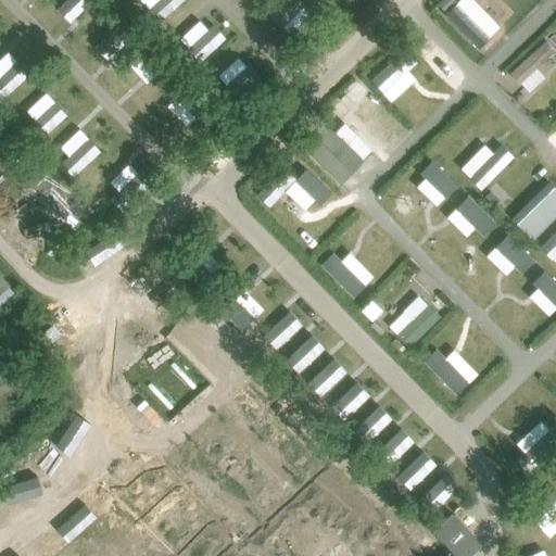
[(66,0),(63,3),(75,16),(91,0),(66,0)]
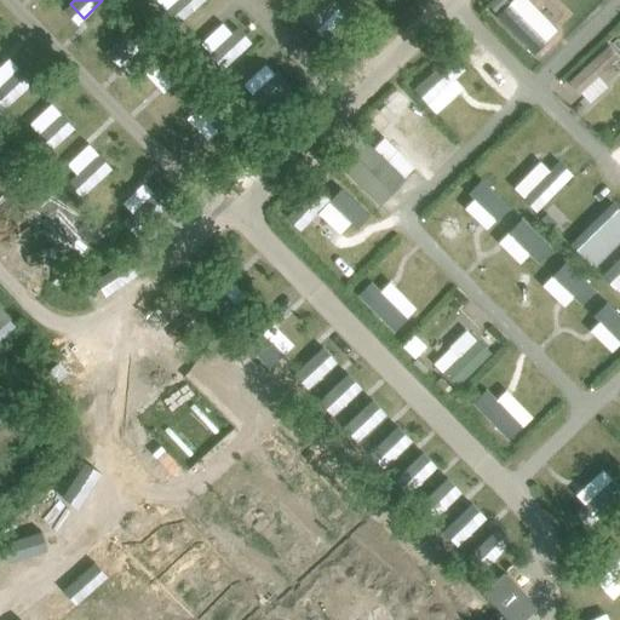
[(176,0),(166,10),(165,10),(178,24),(205,0),(176,0)]
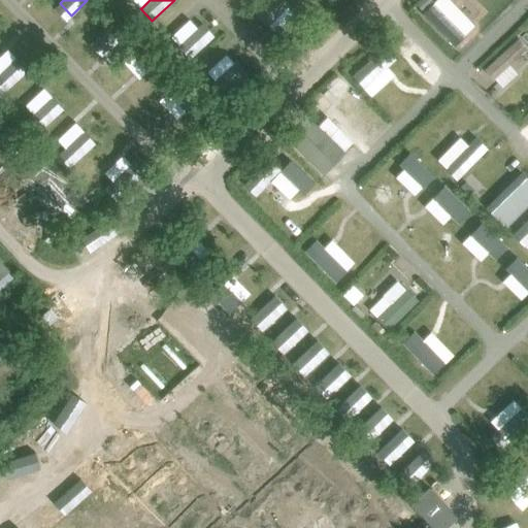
[(285,0),(271,0),(256,15),(266,27),(269,25),(287,7),(290,4),(285,0)]
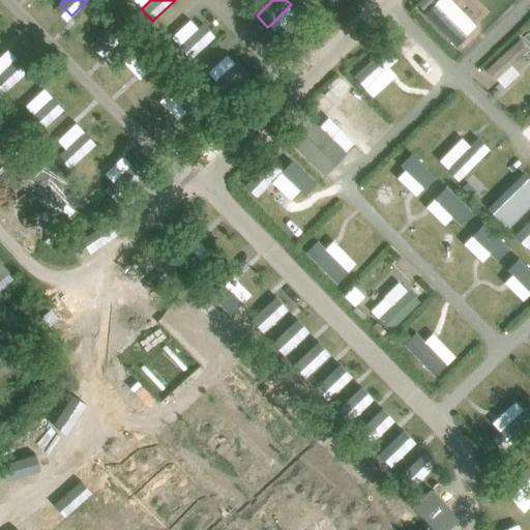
[(115,21),(95,39),(108,52),(126,33),(115,21)]
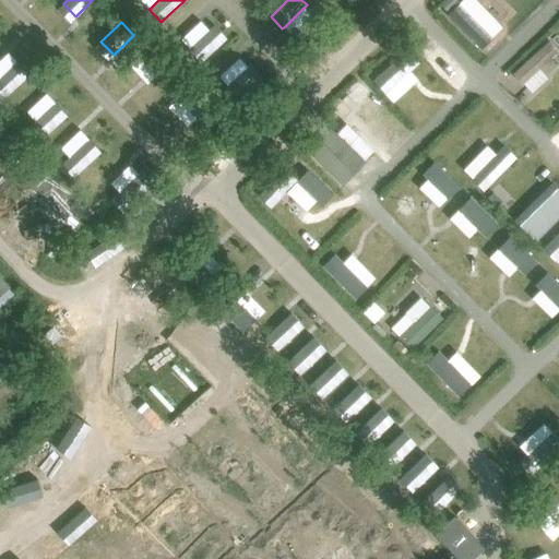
[(190,48),(187,50),(199,63),(227,38),(214,25),(209,30),(190,48)]
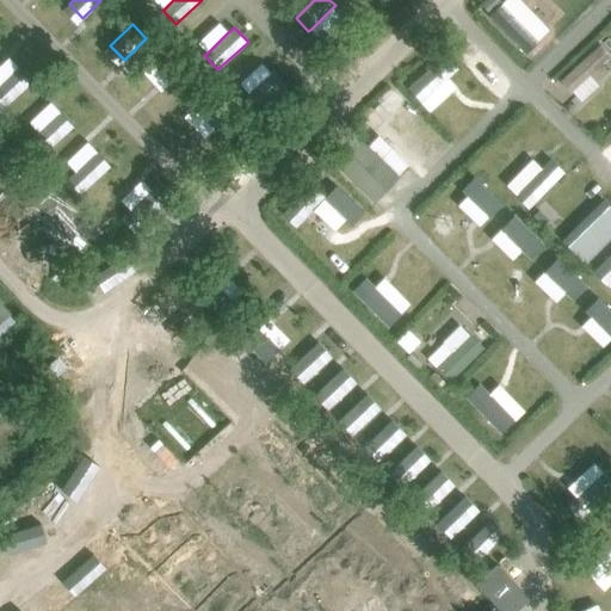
[(162,47),(149,59),(152,61),(171,82),(184,96),(197,84),(162,47)]
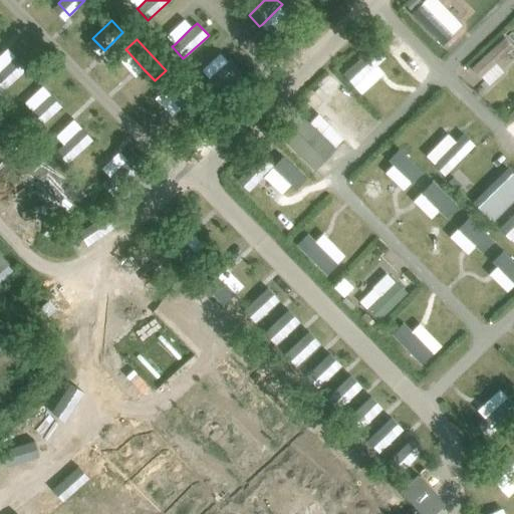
[(374,45),(343,74),(354,85),(376,65),(386,57),(374,45)]
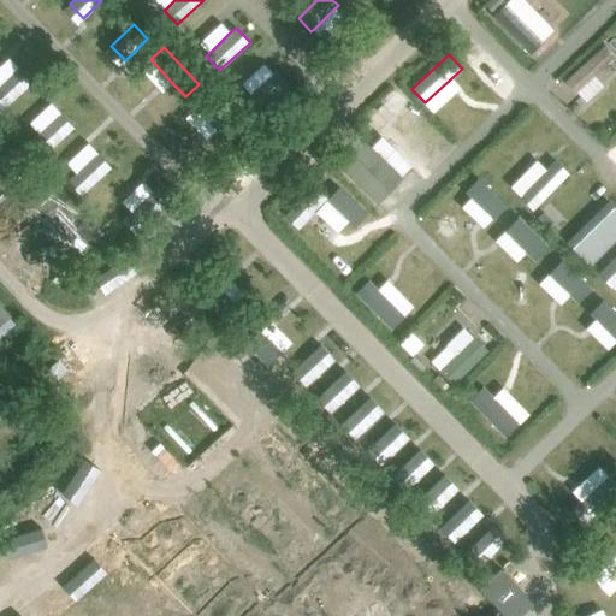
[(0,84),(0,108),(1,111),(6,107),(33,83),(18,67),(0,84)]
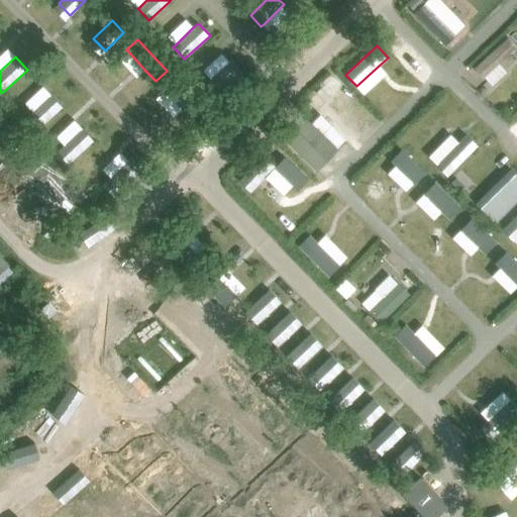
[(211,79),(208,81),(219,93),(242,71),(231,60),(229,62),(211,79)]
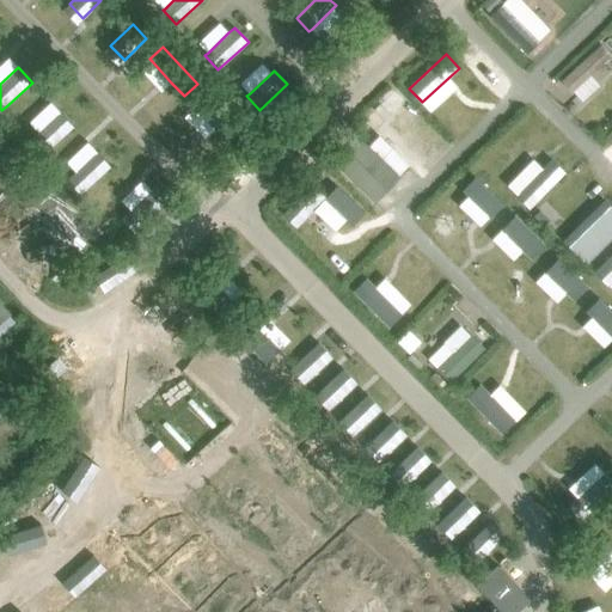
[(208,95),(194,108),(214,129),(222,138),(237,123),(208,95)]
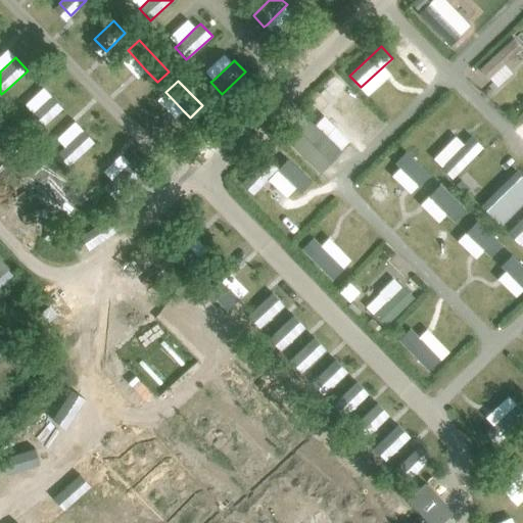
[(33,112),(26,120),(37,132),(62,108),(51,96),(33,112)]
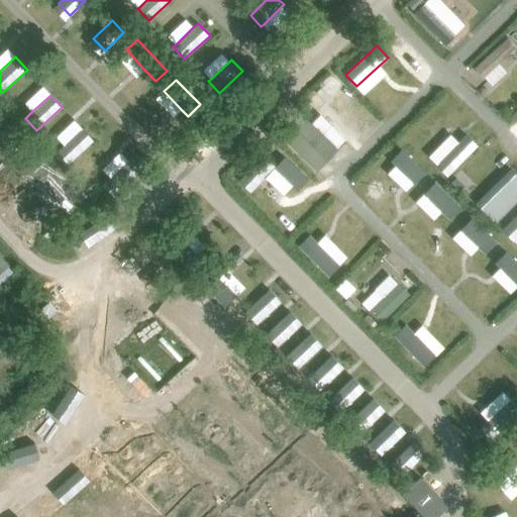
[(315,168),(336,146),(300,111),(279,132),(315,168)]
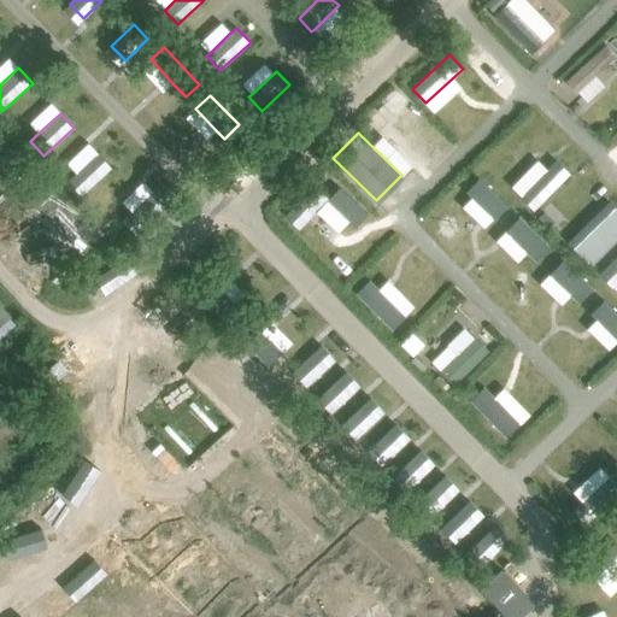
[(76,172),(68,181),(81,197),(111,168),(98,153),(76,172)]
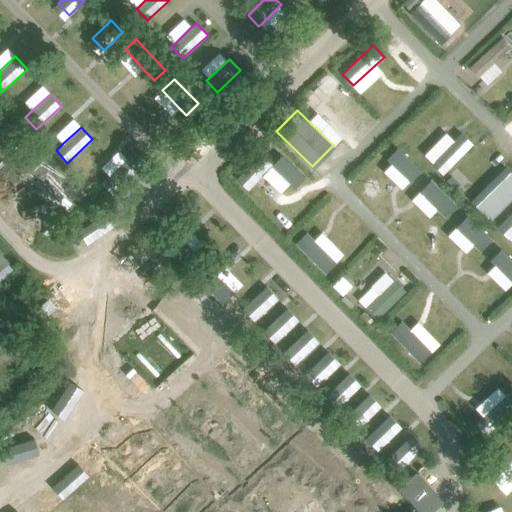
[(432,162),(432,163),(443,174),(473,144),(462,133),(454,141),(432,162)]
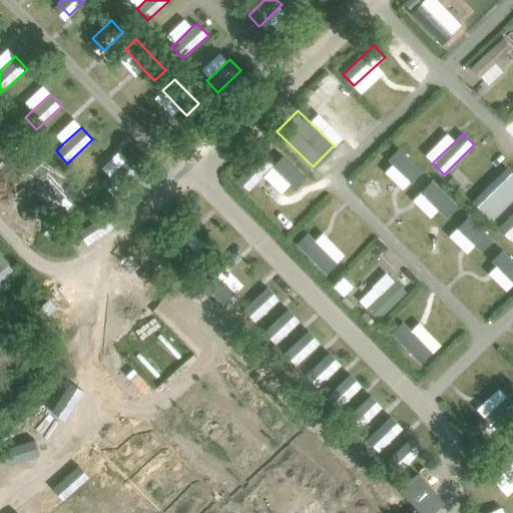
[(399,148),(388,160),(392,164),(410,181),(411,182),(422,171),(399,148)]
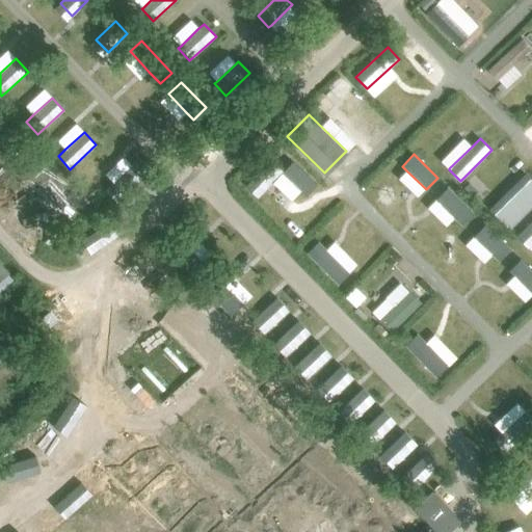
[(113,183),(106,190),(116,202),(149,171),(137,159),(132,165),(113,183)]
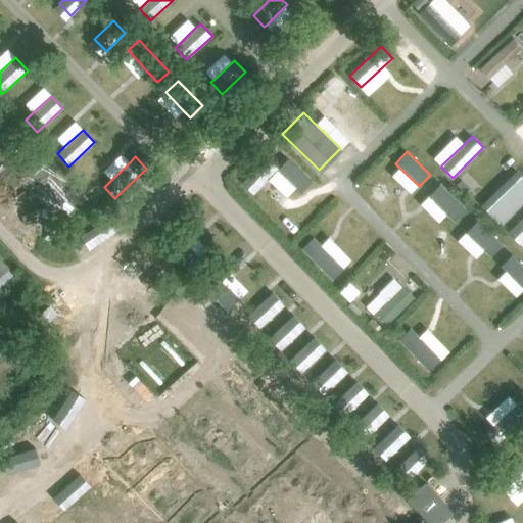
[(267,156),(241,183),(254,194),(269,180),(277,171),(279,169),(267,156)]
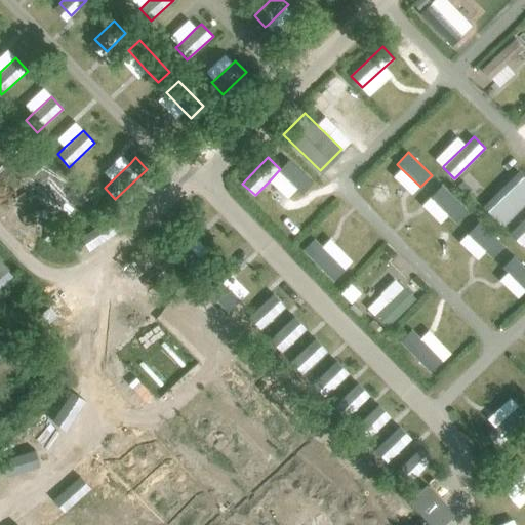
[(280,169),(278,171),(296,189),(301,194),(313,183),(289,160),(280,169)]
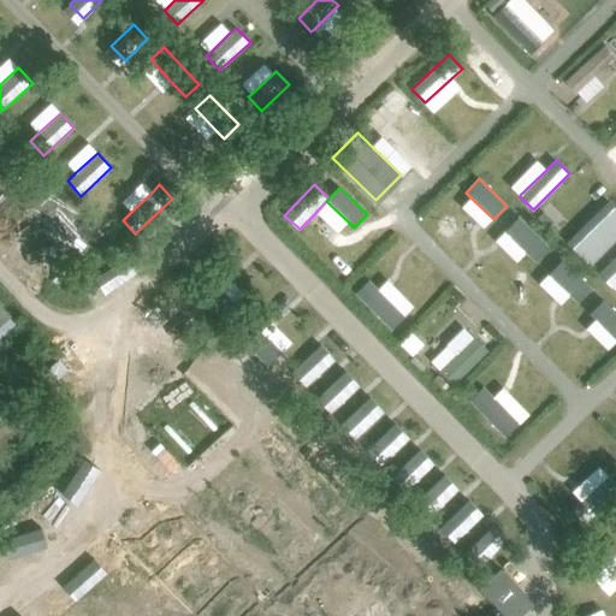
[(615,224),(602,209),(568,243),(590,265),(615,238),(615,224)]
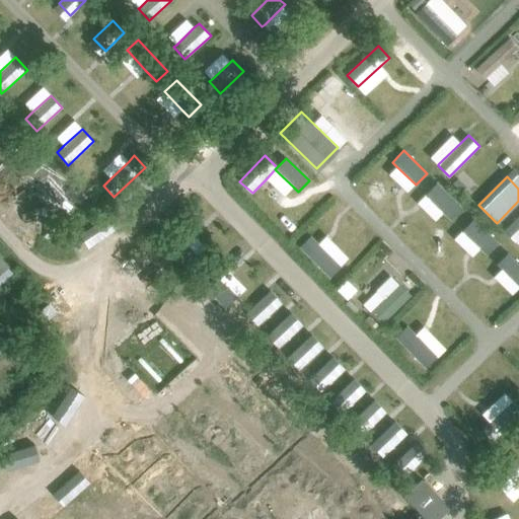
[(458,178),(453,183),(461,192),(466,187),(458,178)]
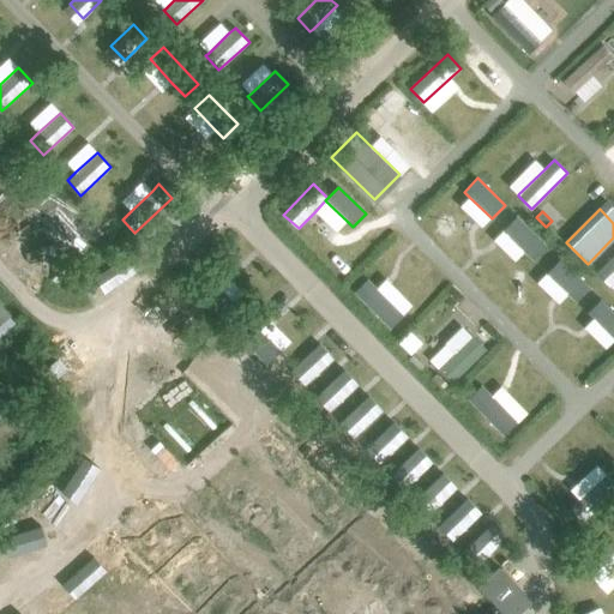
[(517,216),(503,230),(524,251),(533,259),(547,245),(517,216)]
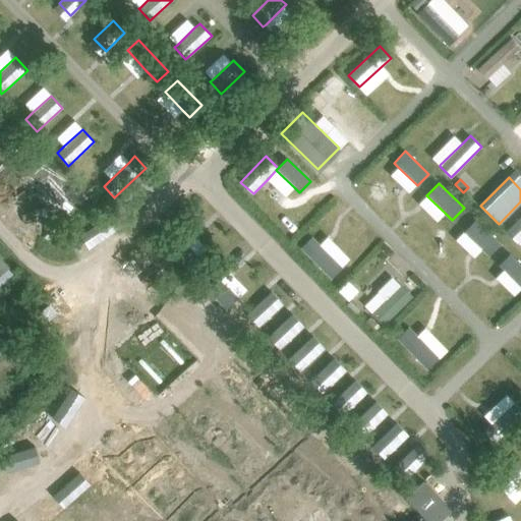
[(520,217),(507,232),(517,243),(519,242),(520,239),(520,217)]
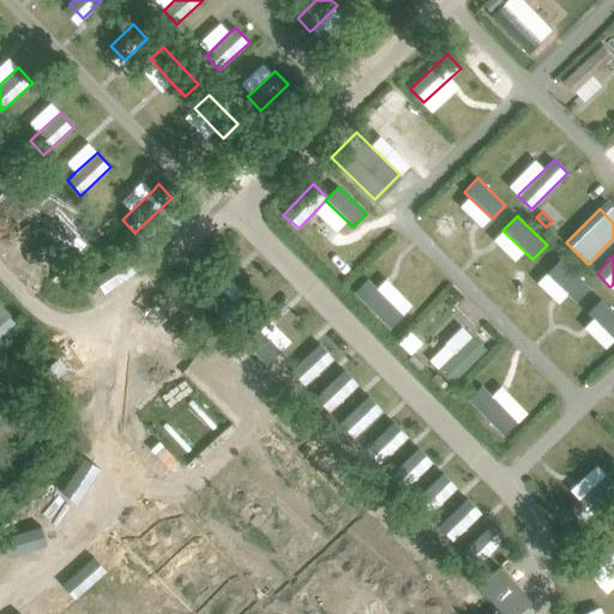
[(560,259),(547,274),(569,294),(577,302),(590,288),(560,259)]
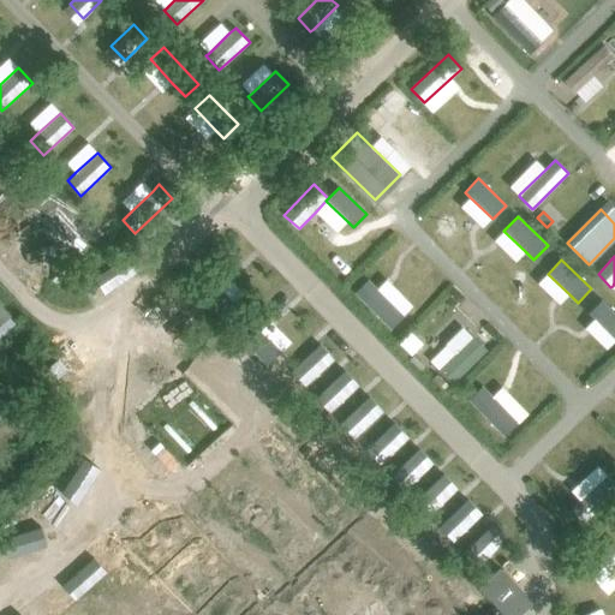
[(369,279),(356,292),(392,329),(405,316),(404,315),(377,288),(369,279)]
